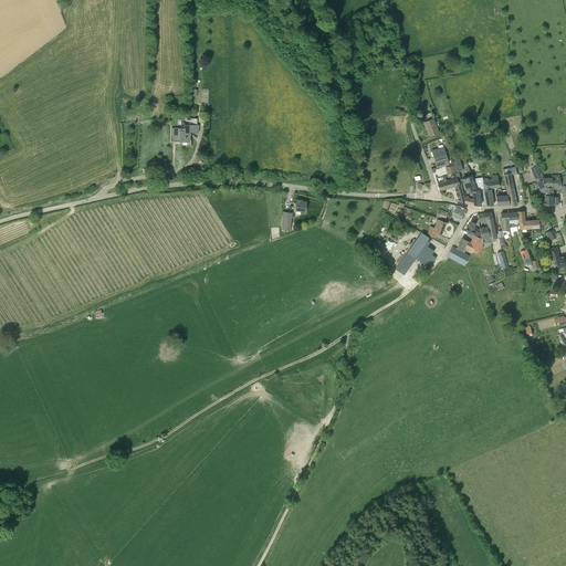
[(439,133),(435,123),(436,122),(432,112),(426,114),(428,121),(426,122),(428,128),(429,128),(430,130),(428,132),(430,136),(439,133)]
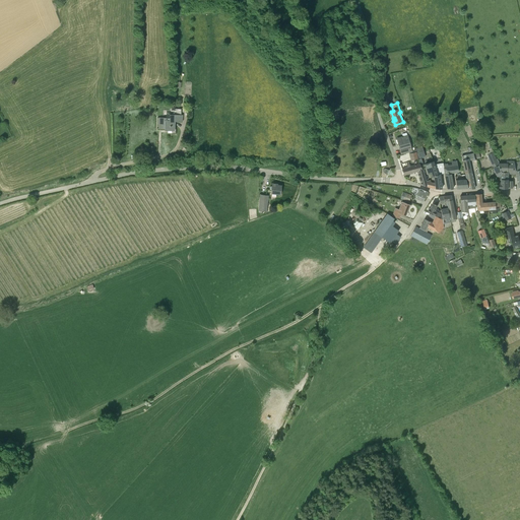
[(183,115),(181,115),(181,109),(175,109),(175,110),(171,110),(171,115),(170,115),(170,118),(166,118),(159,118),(158,129),(168,129),(168,134),(176,134),(176,130),(174,130),(174,122),(183,122),(183,115)]
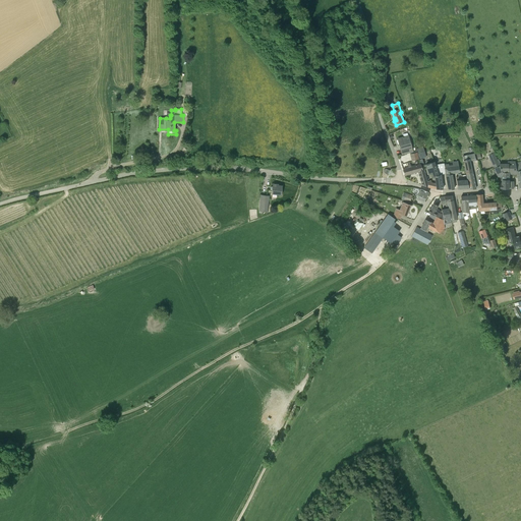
[(410,152),(413,152),(408,135),(398,138),(400,145),(401,145),(402,148),(401,149),(403,154),(410,152)]
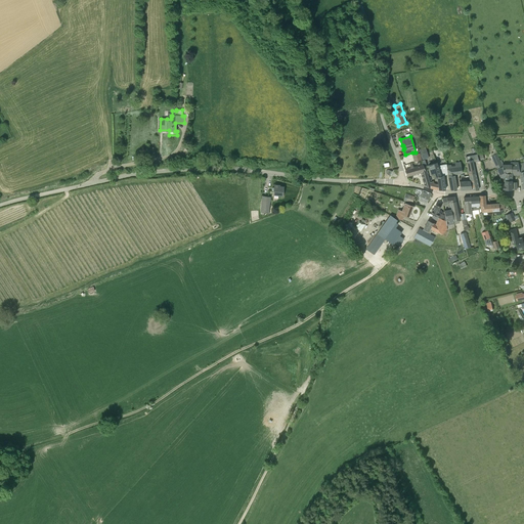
[(422,160),(422,161),(425,160),(429,159),(425,147),(418,149),(419,151),(422,160)]
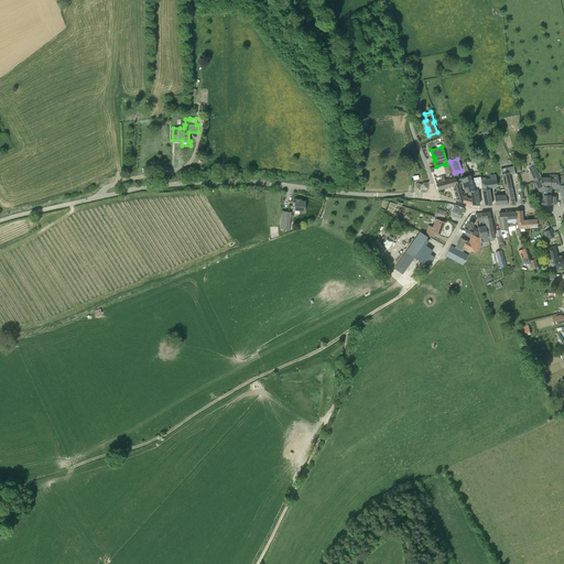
[(533,166),(530,167),(532,175),(539,172),(535,165),(533,160),(531,161),(532,164),(533,166)]
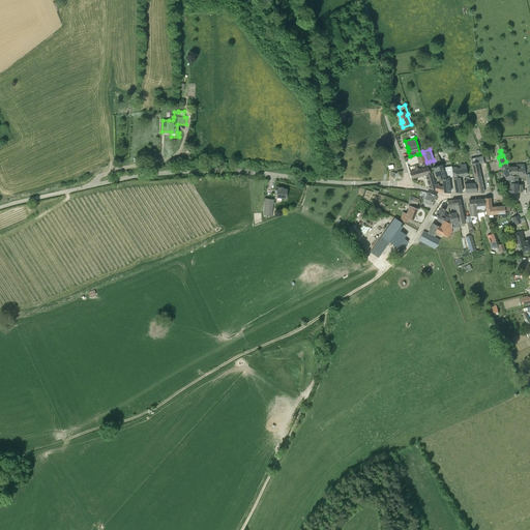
[(417,154),(419,164),(427,162),(423,153),(420,154),(417,154)]
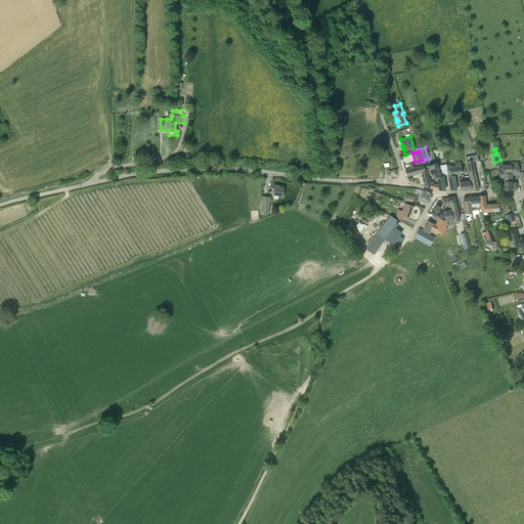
[(478,190),(477,184),(475,173),(471,156),(466,157),(468,170),(472,190),(478,190)]
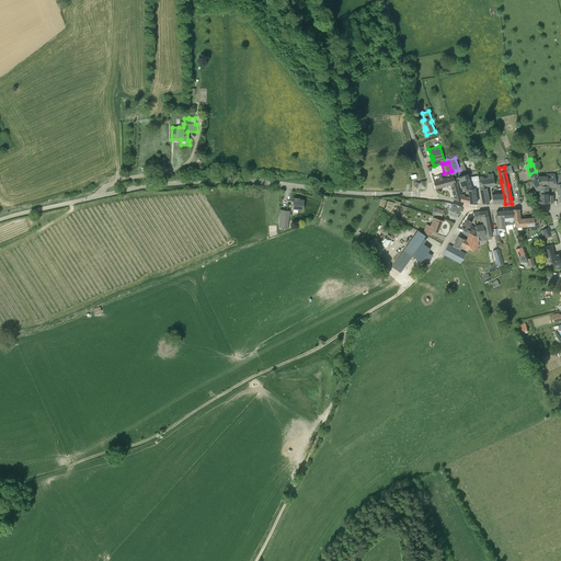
[(457,179),(455,171),(451,172),(453,175),(453,176),(443,180),(441,174),(438,175),(439,181),(434,182),(436,189),(447,186),(447,185),(450,184),(455,199),(460,201),(459,195),(457,189),(458,189),(457,187),(458,186),(456,182),(456,183),(455,180),(457,179)]
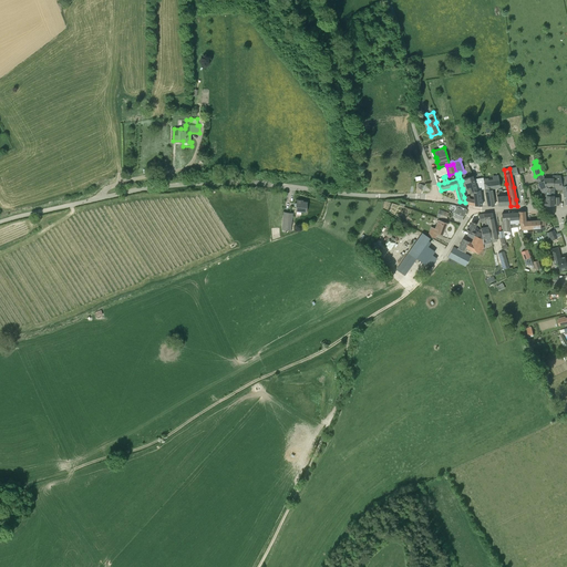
[(543,177),(542,173),(535,176),(538,183),(543,193),(545,192),(544,197),(547,197),(547,200),(545,200),(545,205),(555,205),(555,188),(547,188),(543,177)]
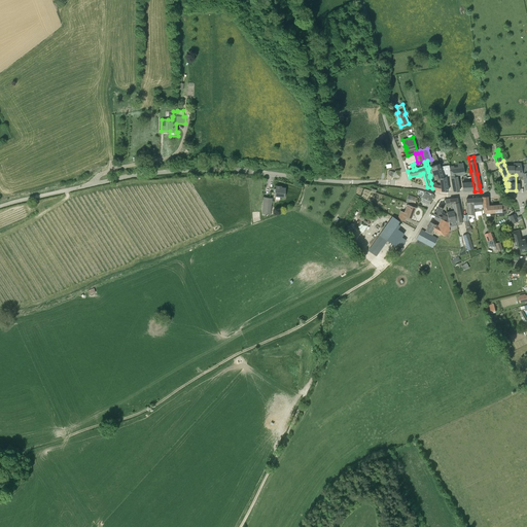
[(456,177),(456,175),(464,174),(463,163),(457,164),(457,168),(454,168),(454,166),(449,166),(449,167),(451,175),(453,187),(454,191),(459,191),(457,177),(456,177)]
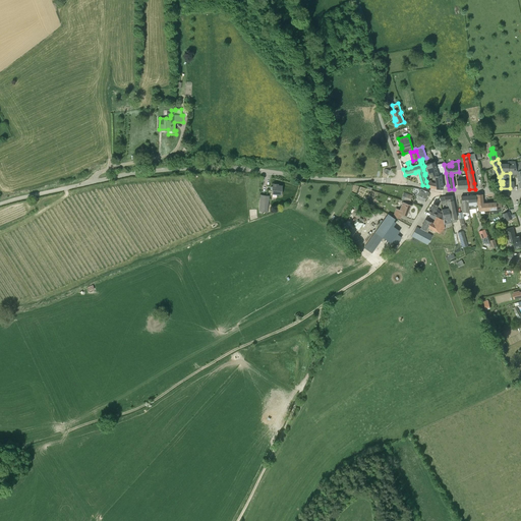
[(499,163),(503,173),(510,173),(512,173),(512,174),(517,174),(516,163),(516,161),(512,161),(512,163),(499,163)]
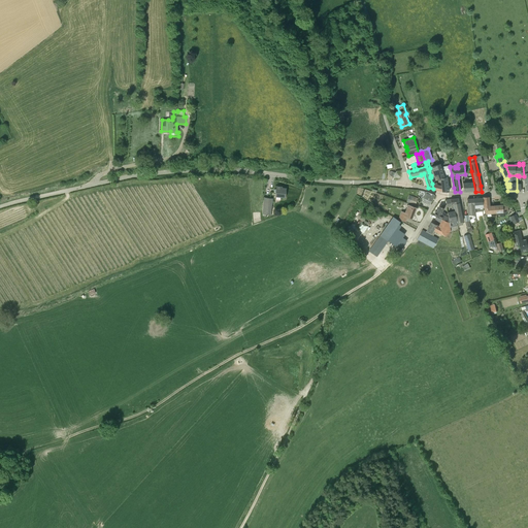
[(443,177),(440,167),(439,164),(431,166),(434,175),(437,174),(438,179),(440,179),(443,177)]
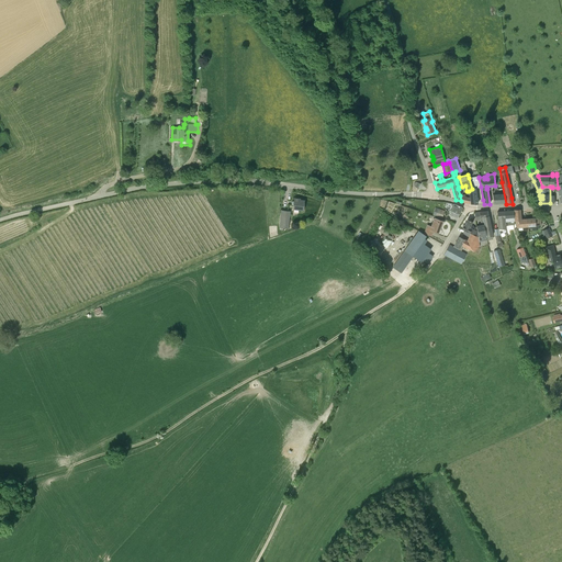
[(478,204),(476,194),(475,189),(480,188),(480,187),(481,187),(479,178),(478,177),(469,178),(472,189),(469,191),(471,204),(478,204)]
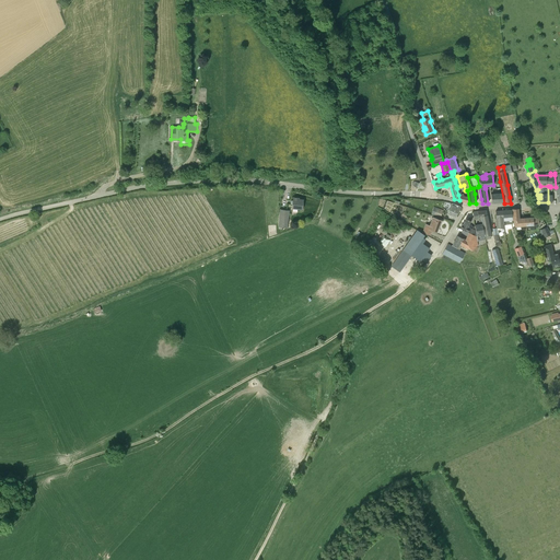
[(491,203),(504,202),(502,194),(491,194),(491,203)]
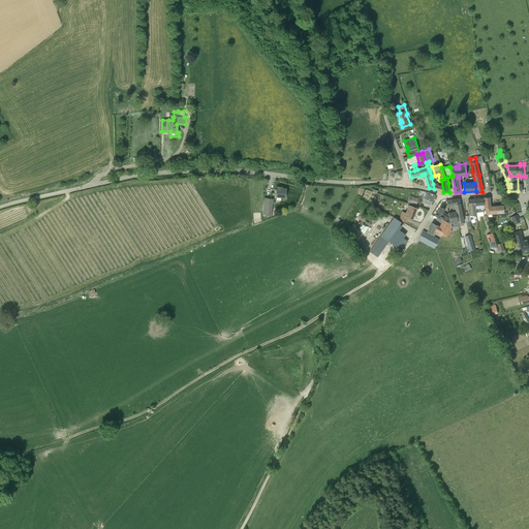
[(276,196),(285,197),(286,189),(282,188),(282,187),(277,187),(276,196)]
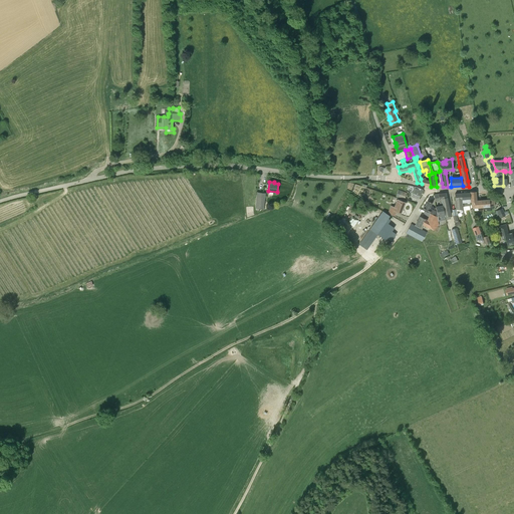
[(415,194),(414,197),(418,198),(419,195),(420,196),(423,190),(415,187),(413,193),(415,194)]
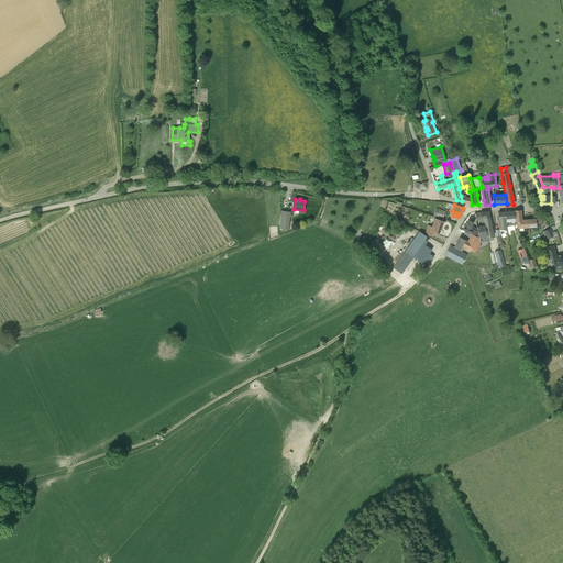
[(438,211),(439,210),(435,210),(434,213),(437,213),(437,217),(442,219),(444,214),(438,211)]
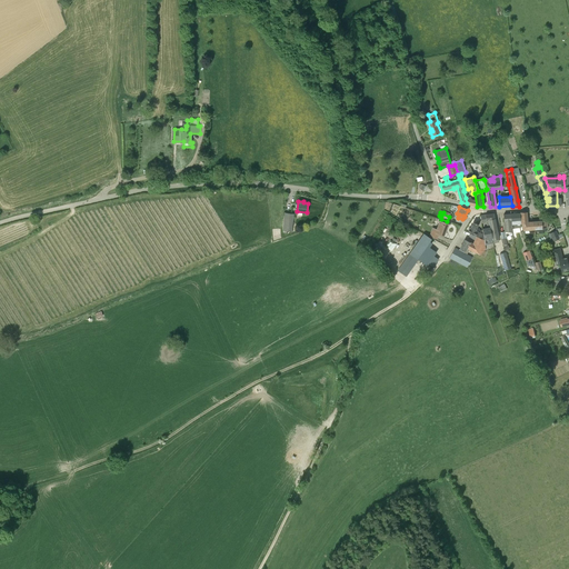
[(547,220),(541,221),(527,222),(526,212),(520,212),(521,221),(523,230),(542,229),(548,228),(547,220)]
